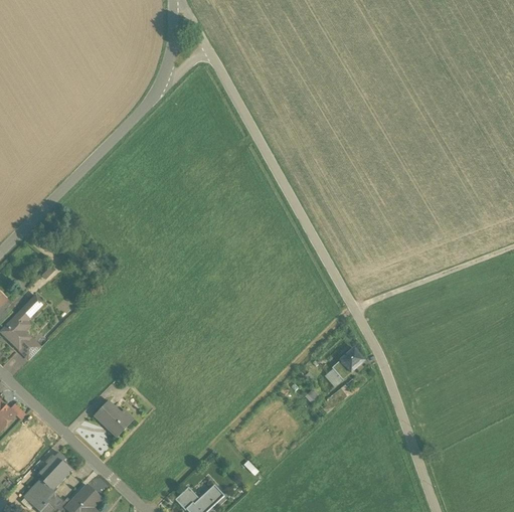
[(40,273),(43,277),(51,272),(48,267),(40,273)]
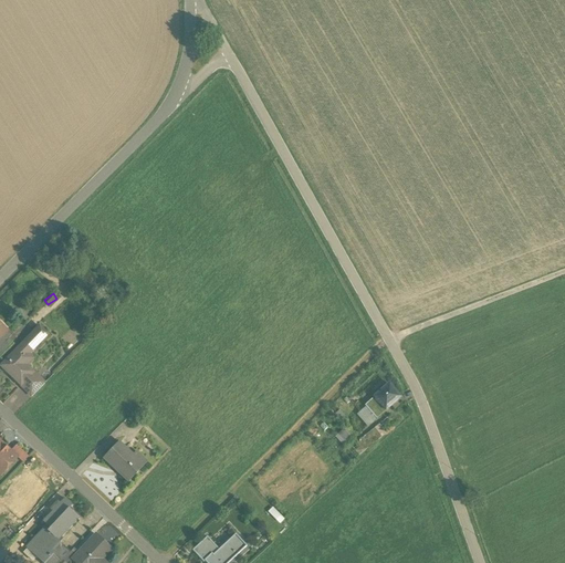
[(38,324),(19,344),(27,352),(46,332),(38,324)]
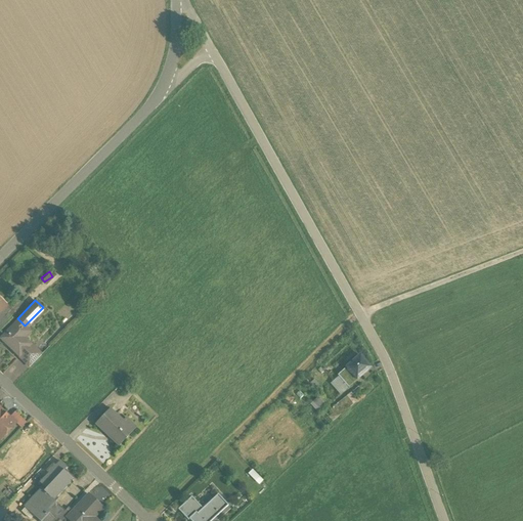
[(4,304),(0,308),(0,317),(6,311),(9,308),(5,303),(4,304)]
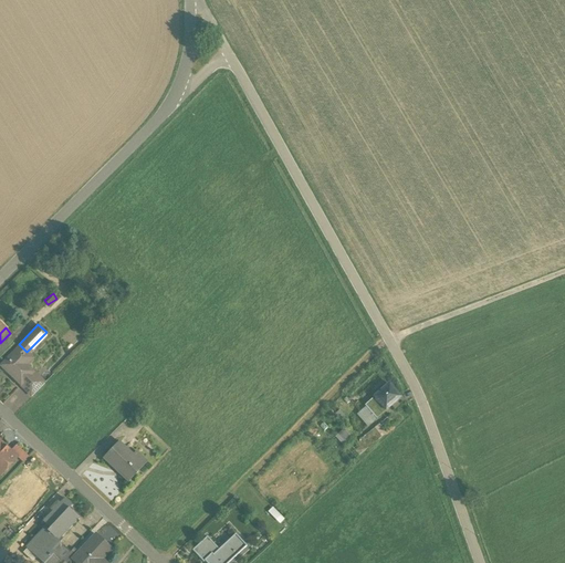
[(7,336),(0,343),(0,353),(12,342),(7,336)]
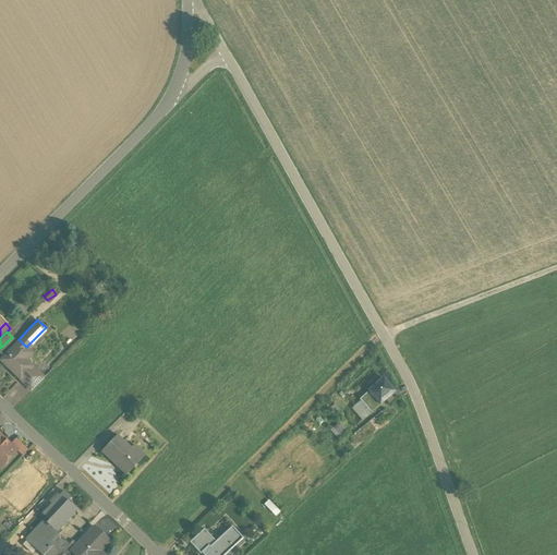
[(19,339),(0,358),(0,360),(24,382),(36,370),(20,353),(26,347),(19,339)]
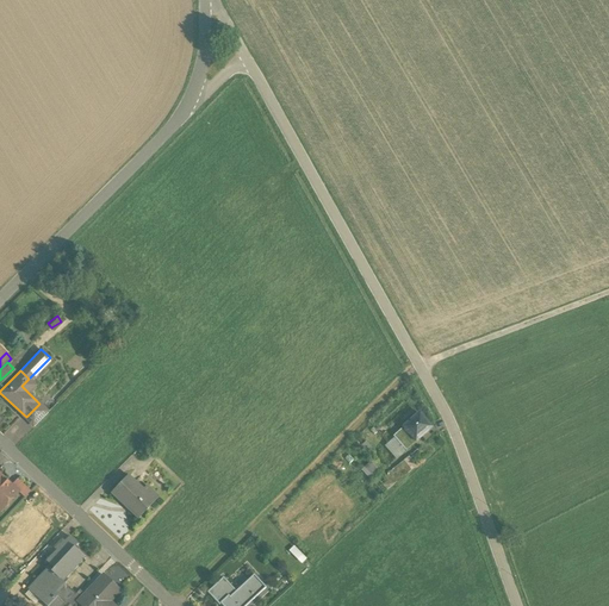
[(39,404),(26,417),(33,424),(47,410),(39,404)]
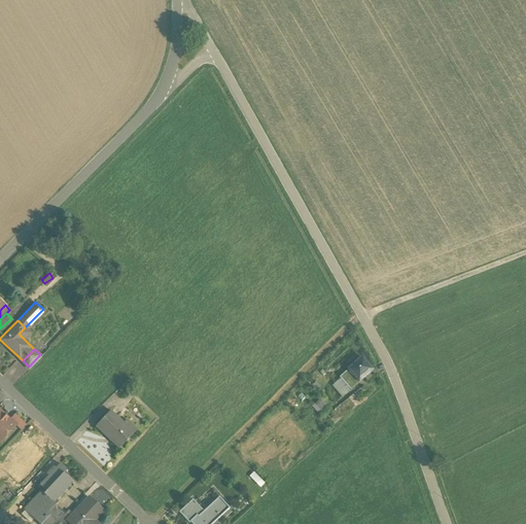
[(361,355),(347,368),(357,380),(372,368),(361,355)]
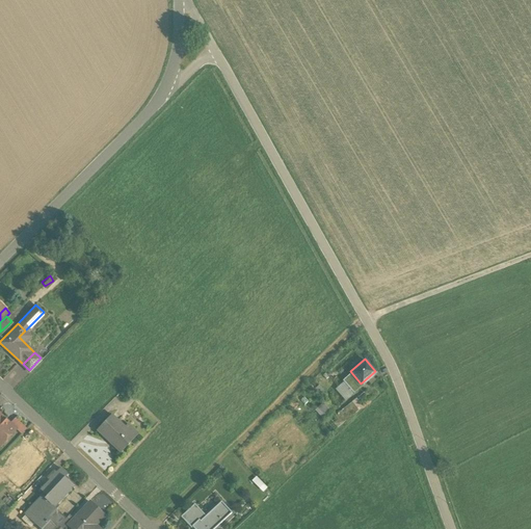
[(361,384),(350,371),(342,378),(352,391),(361,384)]
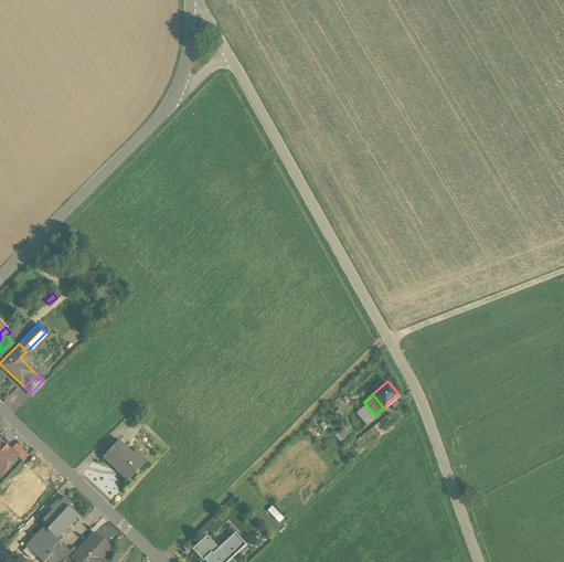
[(131,453),(117,438),(102,455),(115,467),(116,466),(128,478),(142,463),(131,453)]
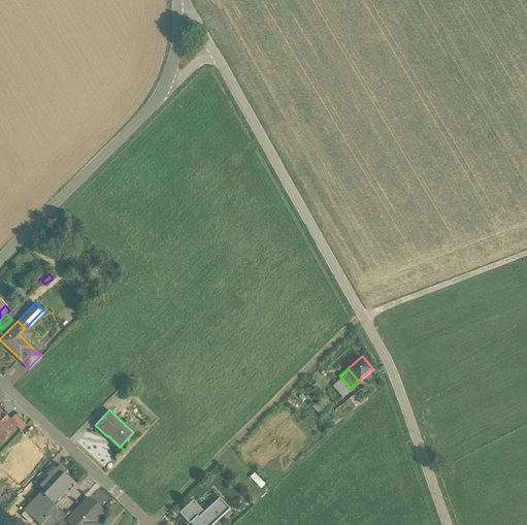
[(0,439),(4,435),(2,433),(7,428),(9,430),(14,424),(0,411),(0,439)]
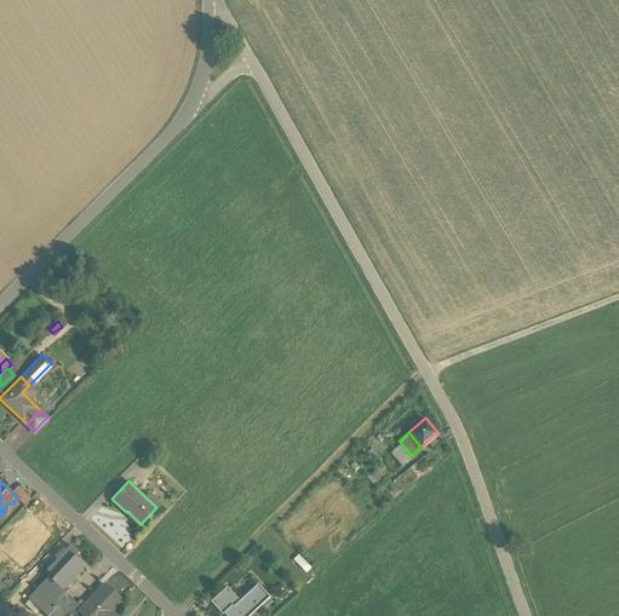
[(160,502),(148,491),(144,496),(156,507),(160,502)]
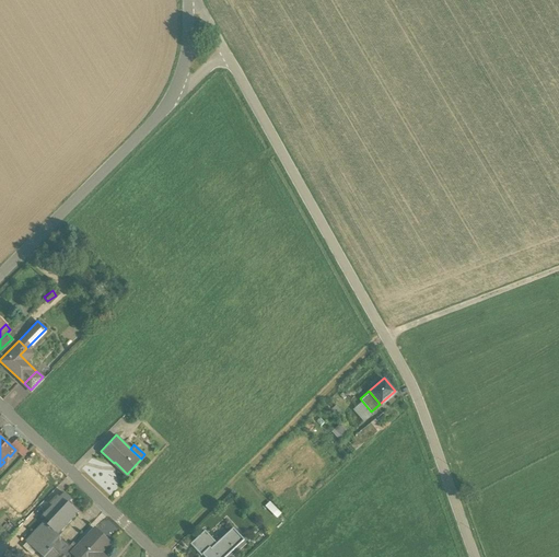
[(62,490),(58,495),(56,494),(49,501),(50,503),(41,513),(46,519),(27,537),(36,546),(34,548),(42,556),(51,546),(53,545),(50,543),(58,534),(57,533),(78,511),(67,501),(70,498),(62,490)]
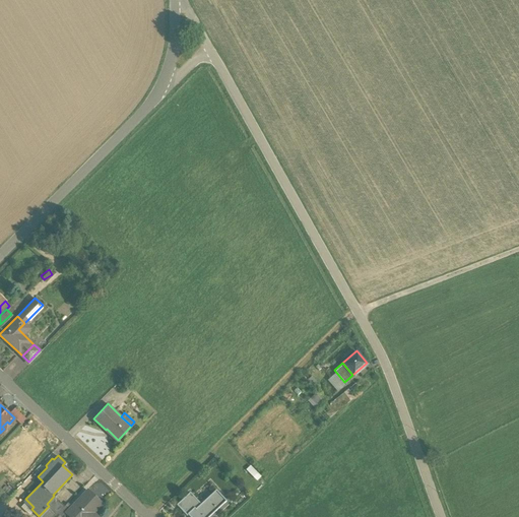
[(255,477),(259,474),(250,462),(246,466),(255,477)]
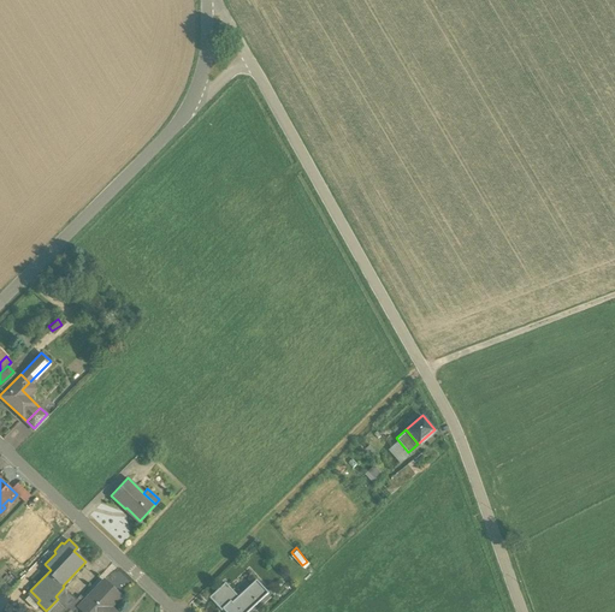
[(84,598),(83,599),(77,606),(83,611),(116,611),(110,605),(120,594),(104,578),(84,598)]
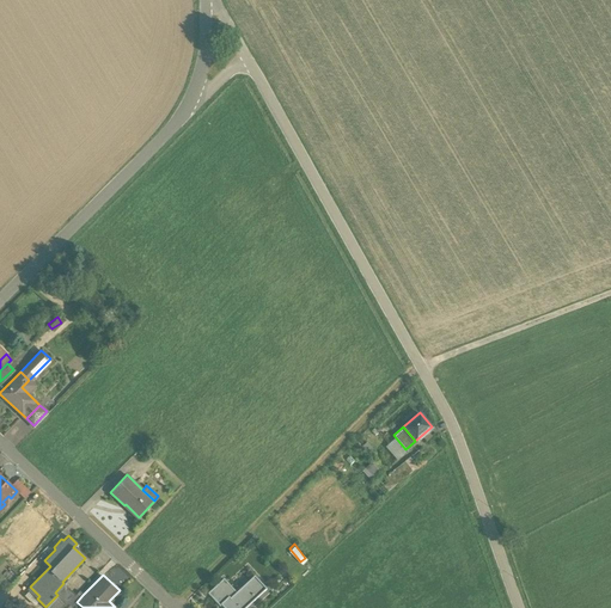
[(254,576),(220,607),(243,607),(266,589),(254,576)]
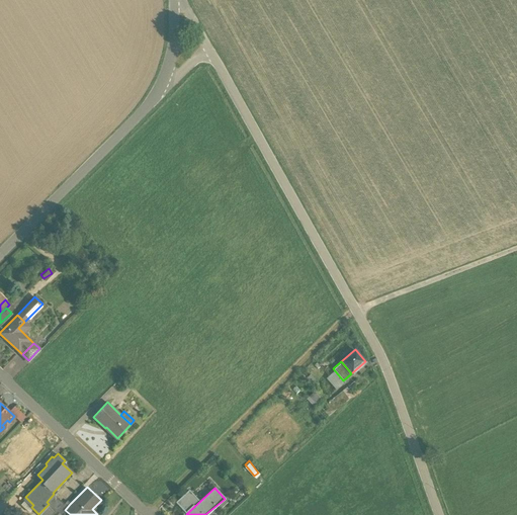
[(188,491),(175,502),(186,514),(198,502),(188,491)]
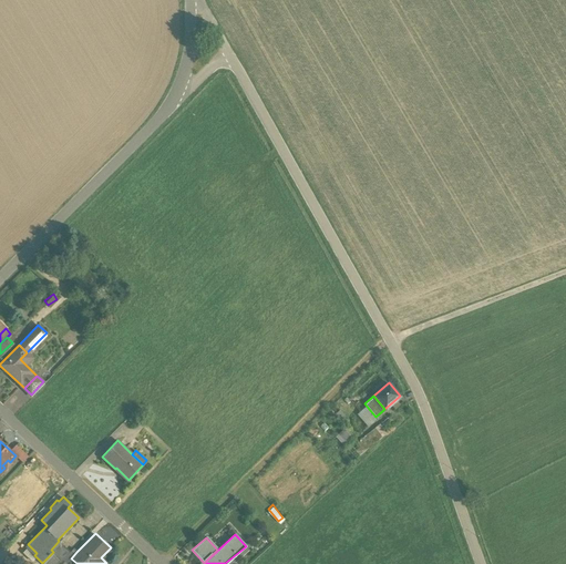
[(70,551),(59,541),(51,550),(53,552),(52,553),(60,561),(62,559),(70,551)]
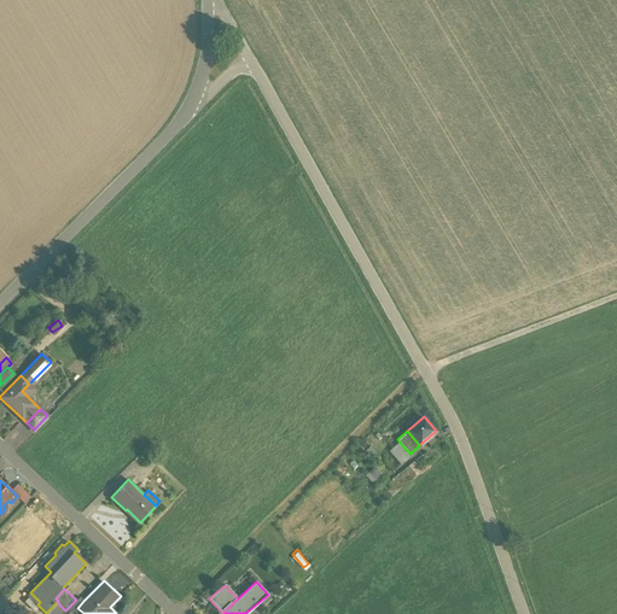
[(76,600),(68,608),(74,613),(77,608),(83,601),(85,600),(80,595),(76,600)]
